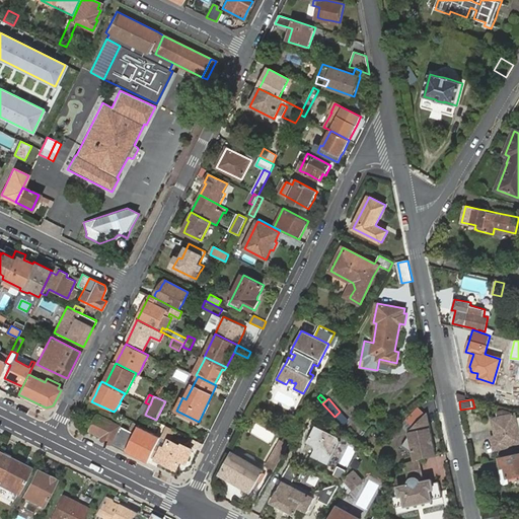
[(140,412),(145,415),(149,405),(144,403),(140,412)]
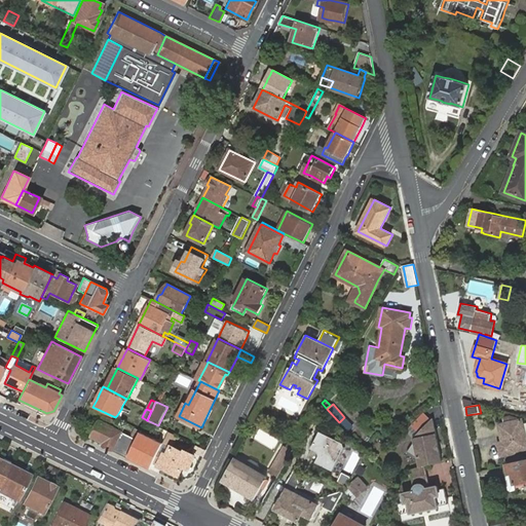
[(103,413),(99,420),(122,431),(125,424),(103,413)]
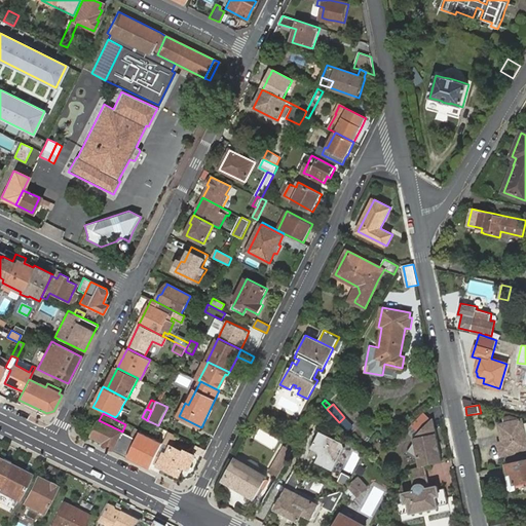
[(525,449),(525,436),(522,419),(513,421),(511,415),(503,417),(504,423),(498,424),(502,442),(498,443),(501,456),(516,453),(516,451),(525,449)]
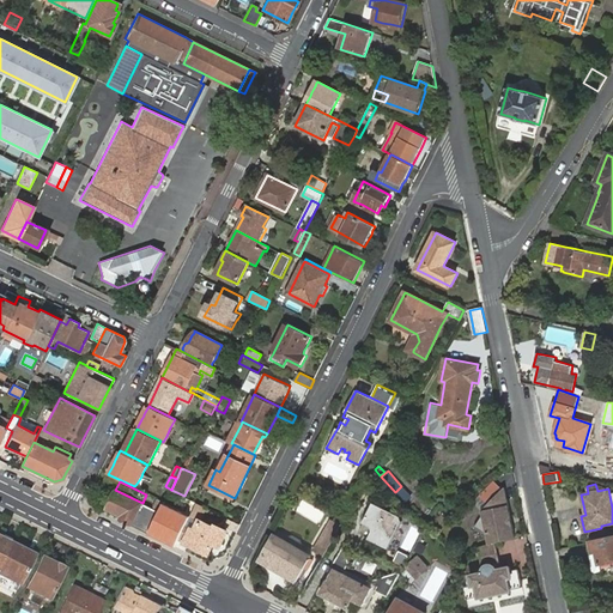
[(115,490),(107,509),(121,516),(120,519),(149,533),(162,508),(164,502),(158,499),(153,509),(143,503),(115,490)]
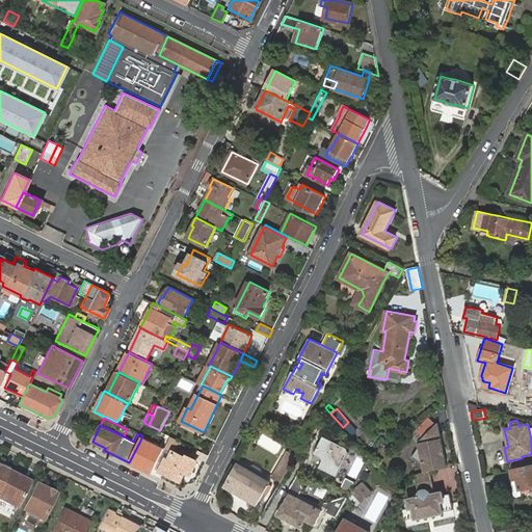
[(425,473),(430,471),(448,466),(441,432),(434,427),(419,443),(420,447),(413,458),(424,464),(425,473)]
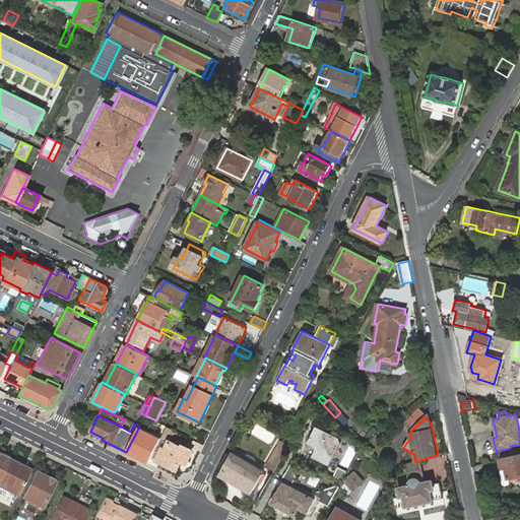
[(163,437),(168,427),(163,425),(157,435),(163,437)]
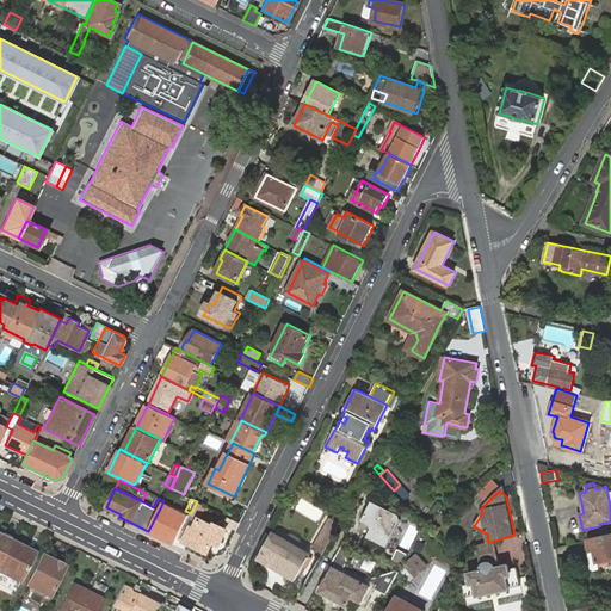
[(207,506),(197,501),(191,513),(186,524),(192,528),(199,516),(202,516),(207,506)]
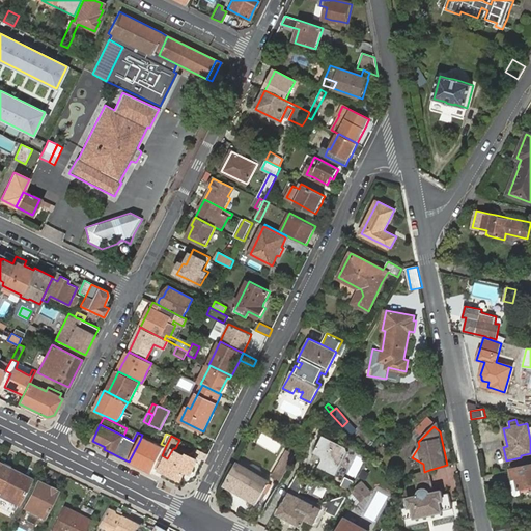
[(323,459),(319,467),(337,475),(347,452),(346,447),(324,436),(315,452),(322,455),(323,459)]
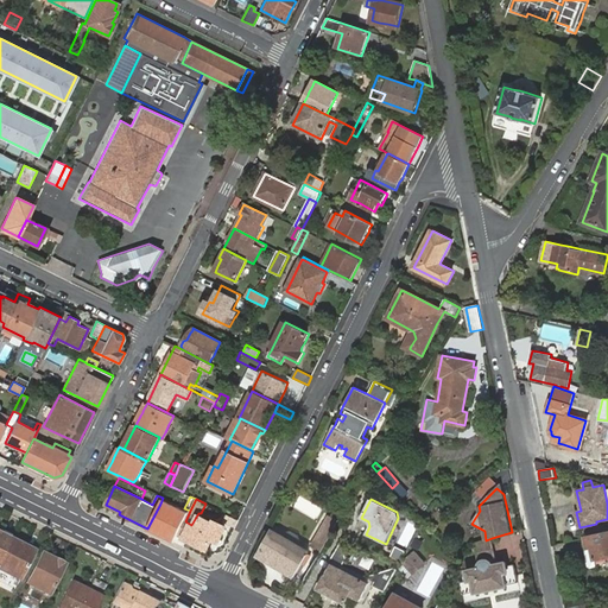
[(163,504),(160,504),(147,529),(169,539),(181,514),(177,512),(178,510),(164,502),(163,504)]
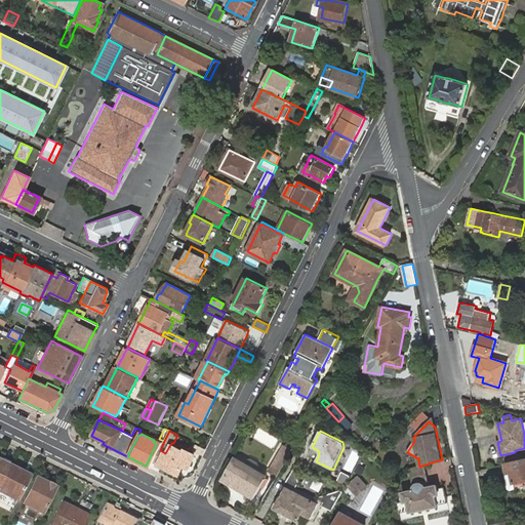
[(203,454),(206,449),(197,444),(194,449),(203,454)]
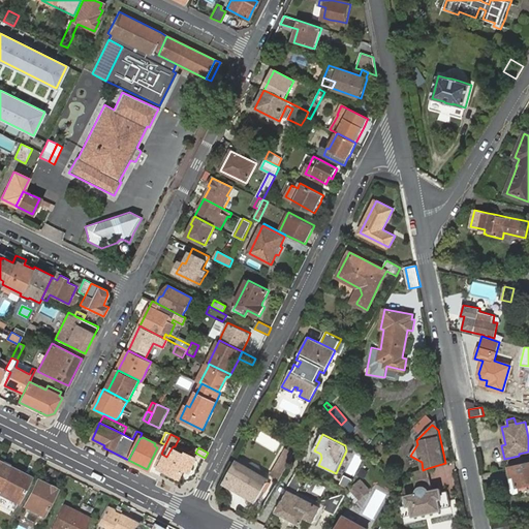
[(288,465),(294,453),(287,448),(272,476),(279,480),(288,465)]
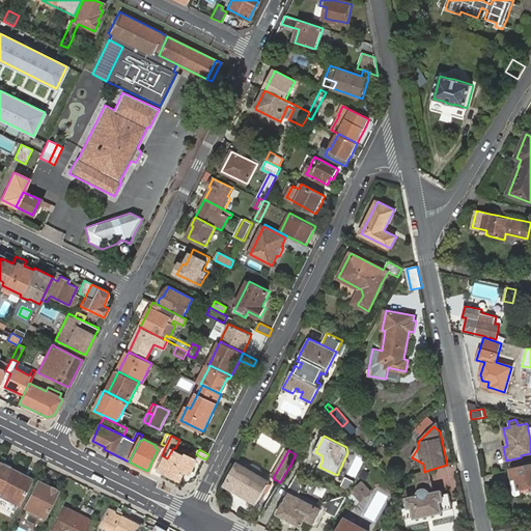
[(167,458),(162,455),(156,466),(180,478),(186,469),(191,472),(196,459),(186,455),(186,456),(179,453),(179,454),(174,451),(170,459),(167,458)]
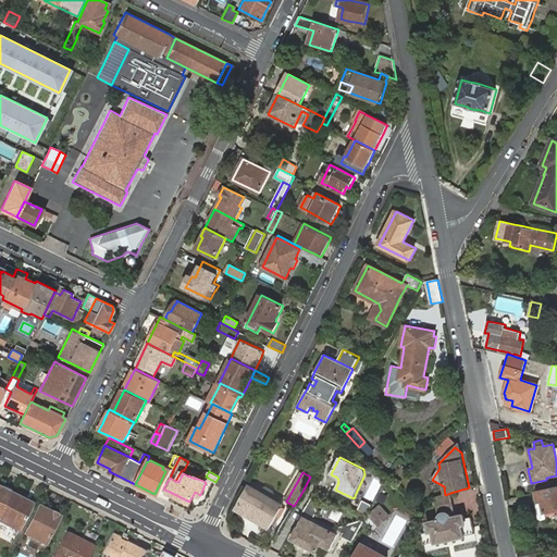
[(325,484),(335,490),(338,482),(337,478),(331,474),(325,484)]
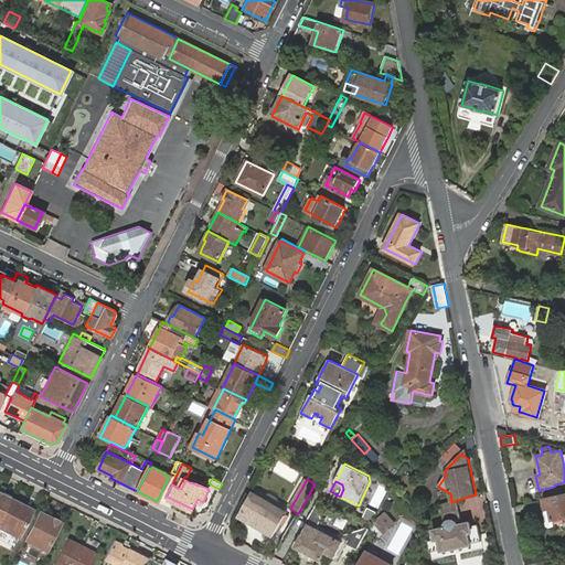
[(564,494),(564,486),(544,491),(545,499),(564,494)]
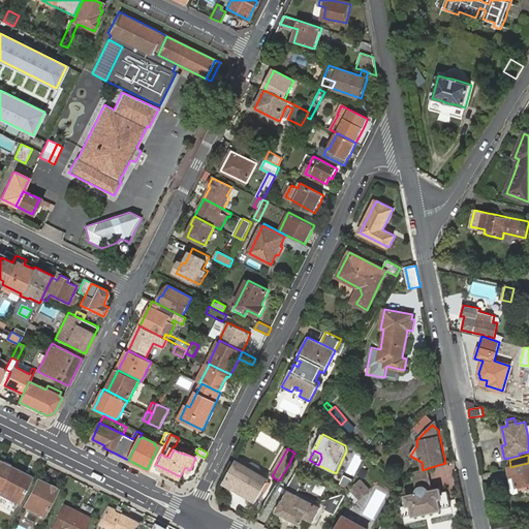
[(240,458),(238,462),(270,480),(272,476),(240,458)]
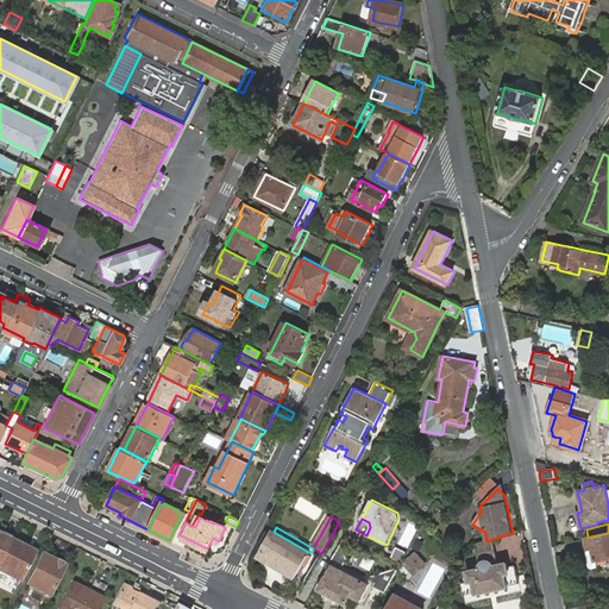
[(0,532),(0,559),(11,539),(0,532)]
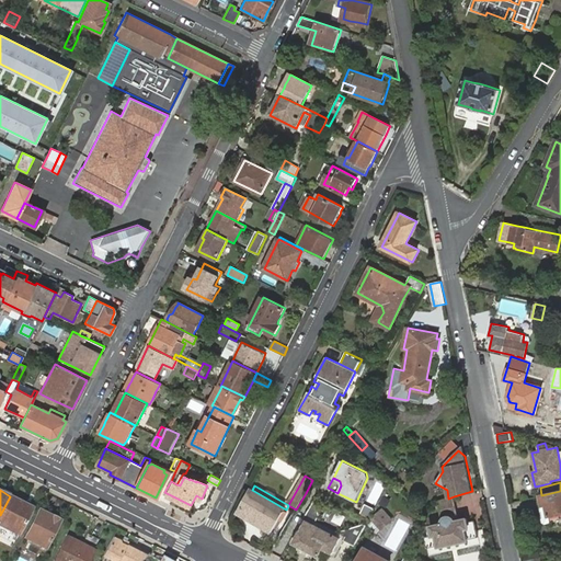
[(251,521),(259,525),(272,533),(278,521),(282,523),(287,513),(285,512),(286,510),(252,490),(239,513),(251,521)]
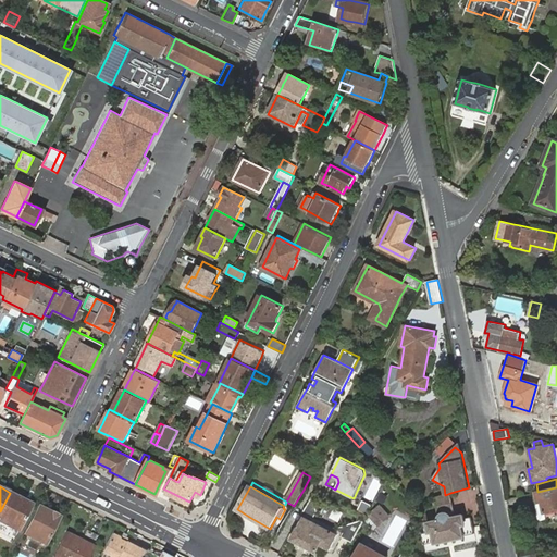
[(556,487),(537,492),(539,496),(540,502),(542,500),(545,512),(556,509),(556,487)]
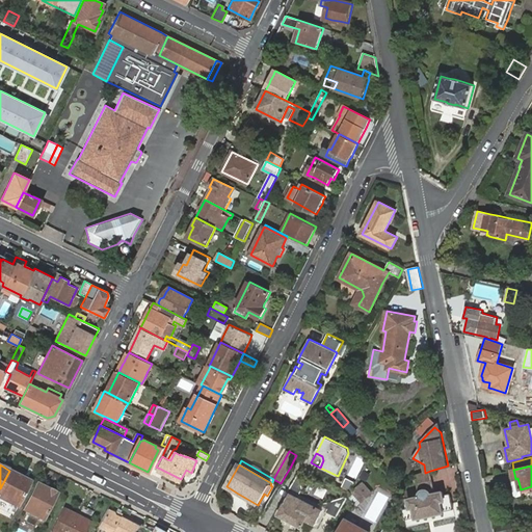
[(31,481),(9,471),(0,488),(0,498),(18,507),(31,481)]
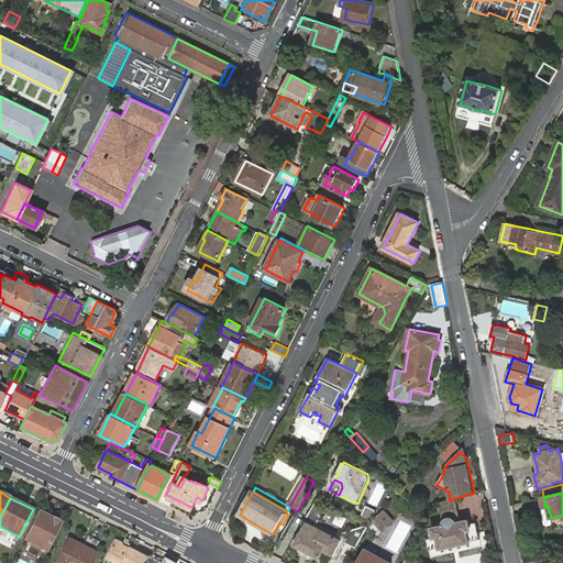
[(390,501),(385,498),(381,507),(386,510),(390,501)]
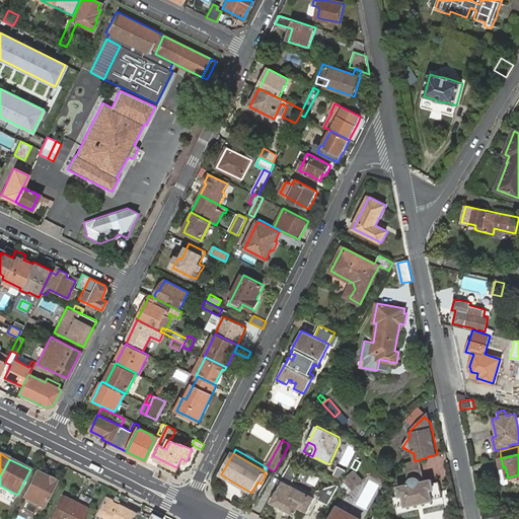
[(415,461),(405,464),(409,477),(409,479),(409,480),(408,482),(408,483),(408,484),(408,485),(409,485),(397,488),(398,491),(395,491),(396,497),(393,497),(395,507),(404,505),(404,506),(434,501),(434,499),(443,497),(439,482),(433,483),(432,479),(425,480),(420,459),(415,461)]
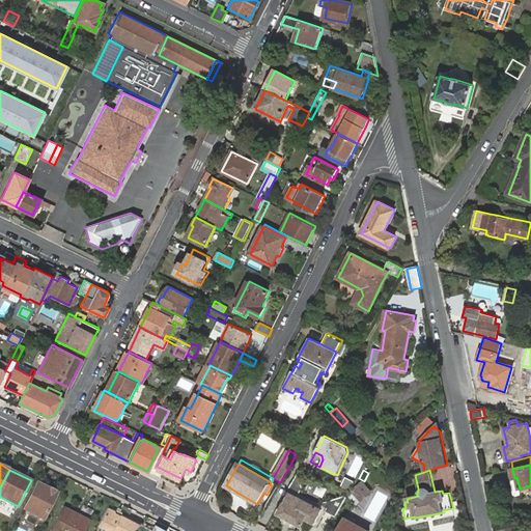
[(314,525),(323,509),(316,506),(310,503),(289,492),(290,488),(299,494),(303,485),(299,471),(287,491),(278,506),(277,508),(280,510),(277,514),(301,527),(305,520),(314,525)]
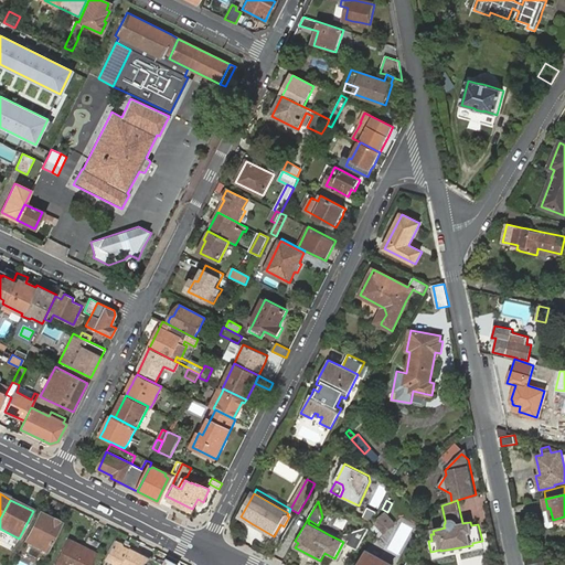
[(369,511),(365,519),(371,521),(375,514),(369,511)]
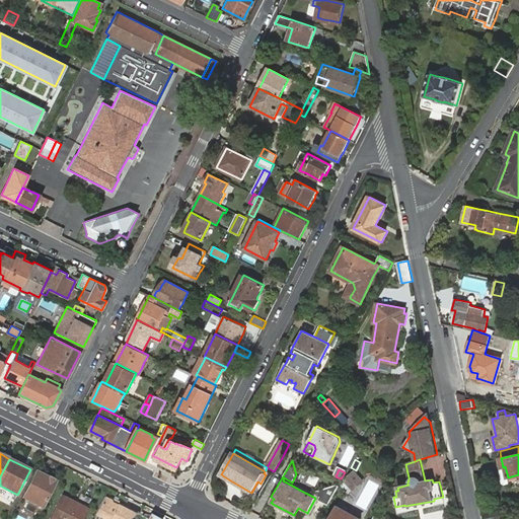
[(353,470),(344,478),(353,489),(362,480),(353,470)]
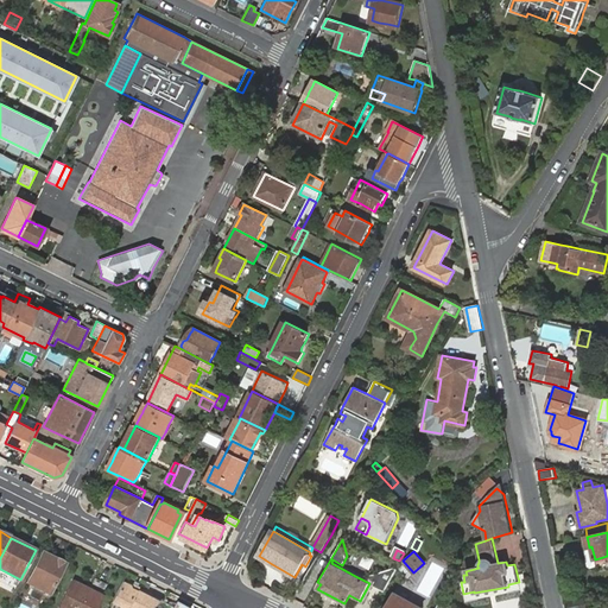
[(64,565),(42,553),(27,583),(35,587),(30,596),(39,601),(44,591),(50,595),(64,565)]
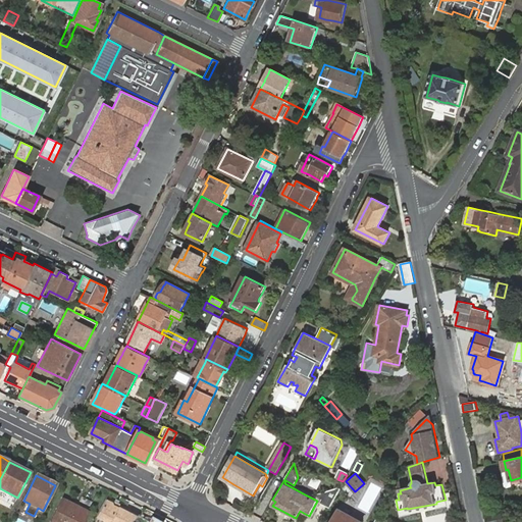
[(308,484),(317,488),(320,480),(312,476),(308,484)]
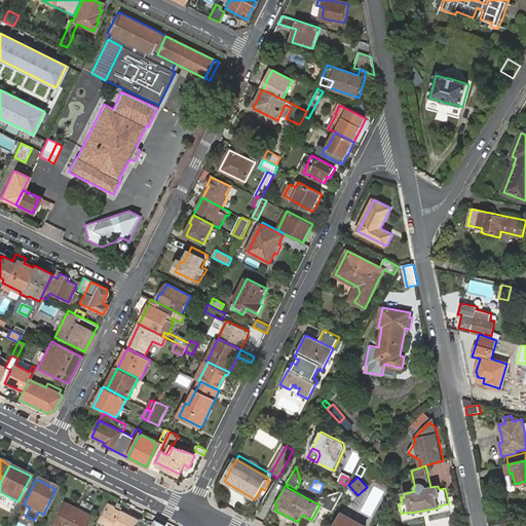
[(323,506),(333,512),(344,493),(341,491),(314,499),(313,501),(320,504),(323,506)]
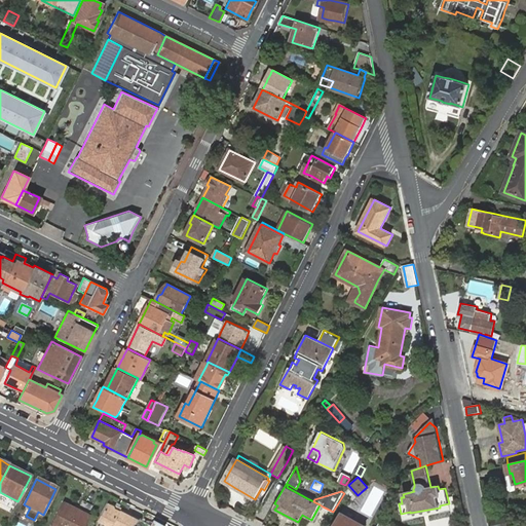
[(51,525),(82,525),(87,517),(92,506),(82,501),(80,505),(79,508),(75,506),(65,500),(63,504),(51,525)]
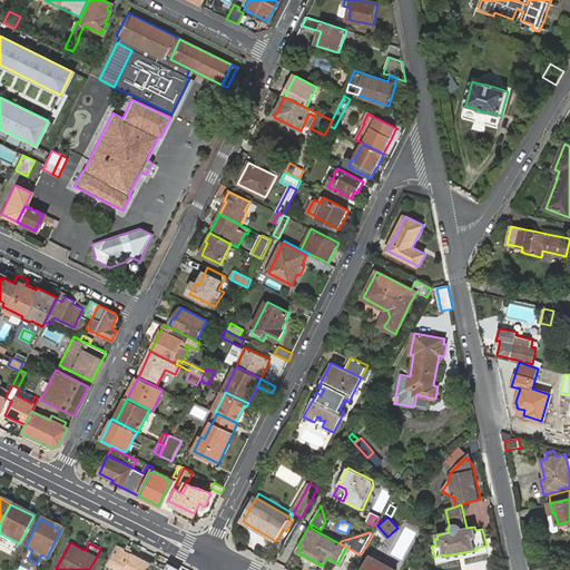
[(350,549),(346,547),(337,563),(341,566),(350,549)]
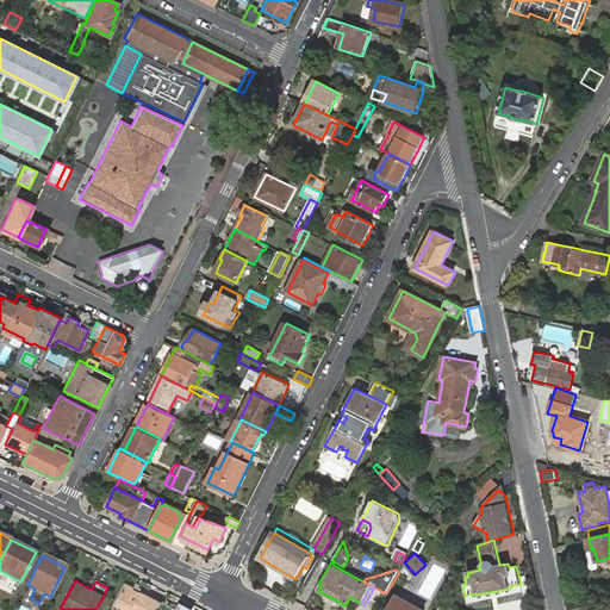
[(131,592),(122,587),(112,605),(120,609),(124,609),(125,609),(154,609),(159,605),(151,602),(151,601),(138,593),(135,595),(130,593),(131,592)]
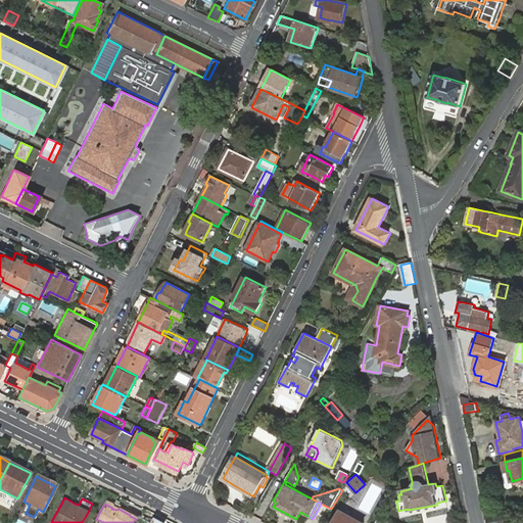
[(339,511),(332,522),(362,522),(361,522),(363,518),(345,509),(342,513),(339,511)]
